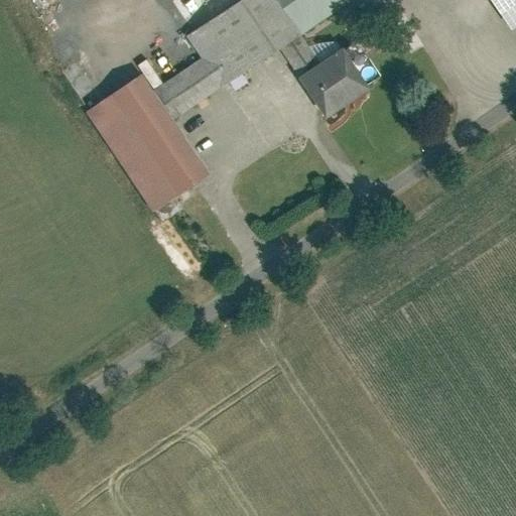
[(306,28),(287,0),(238,0),(186,35),(201,56),(154,87),(173,115),(280,42),(303,77),(329,59),(306,28)]
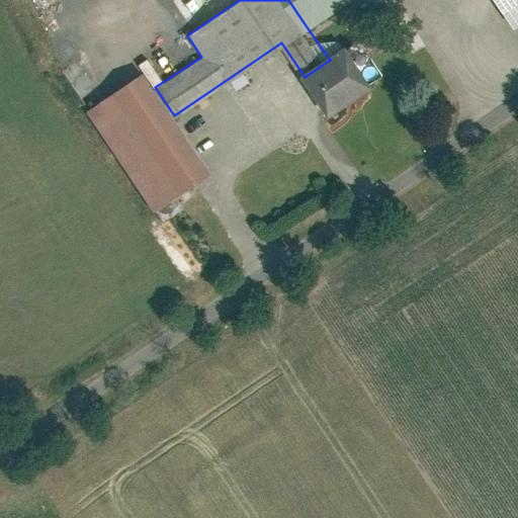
[(288,0),(308,28),(353,0),(288,0)]
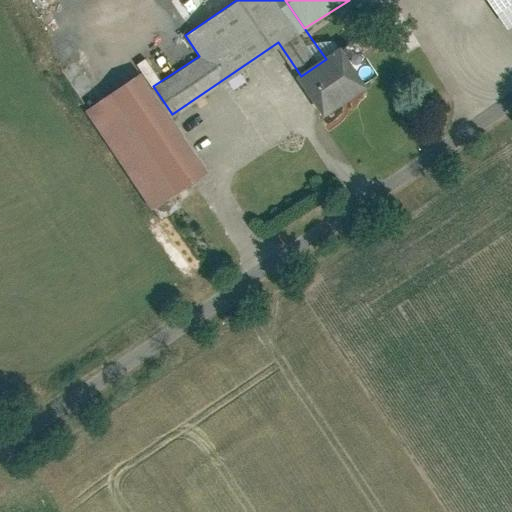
[(511,0),(484,0),(504,29),(511,23),(511,0)]
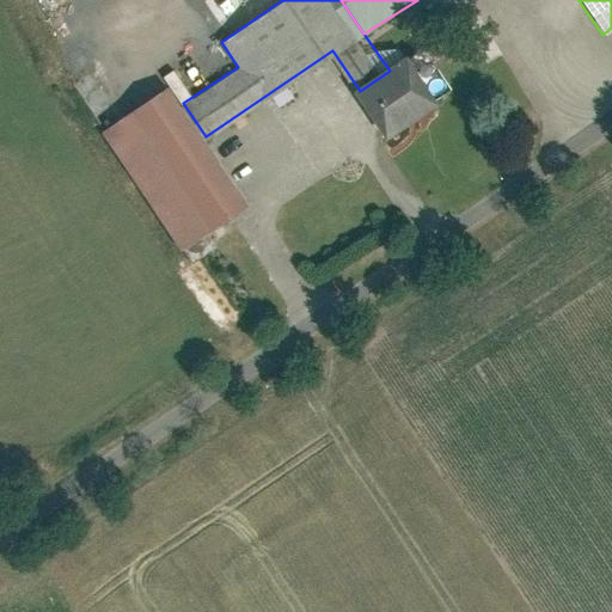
[(182,250),(250,204),(206,136),(183,103),(167,80),(126,108),(92,56),(65,74),(182,250)]
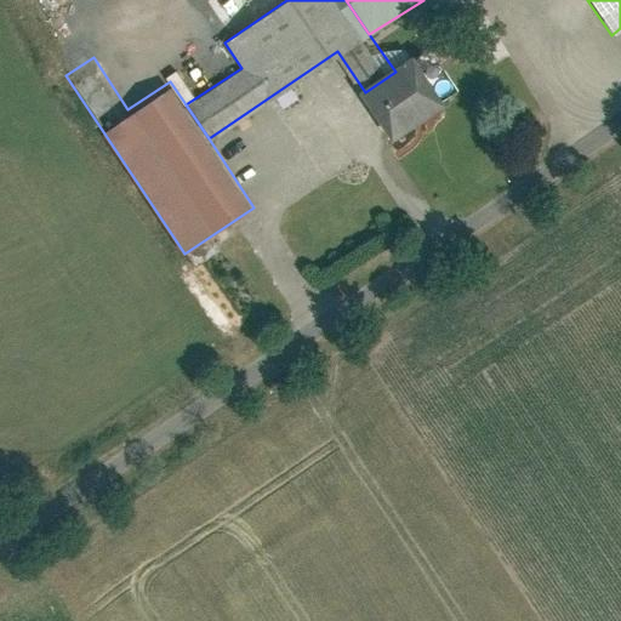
[(396,72),(365,92),(400,142),(448,112),(414,57),(396,72)]
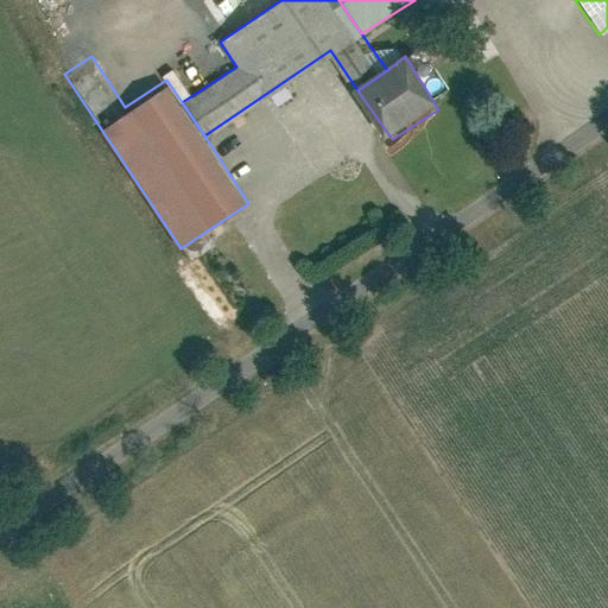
All buildings are outlined.
